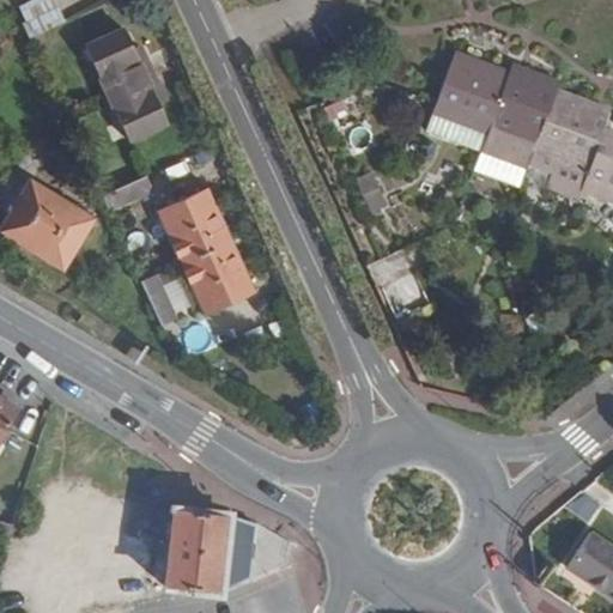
[(29,40),(96,7),(92,0),(77,0),(22,24),(29,40)]
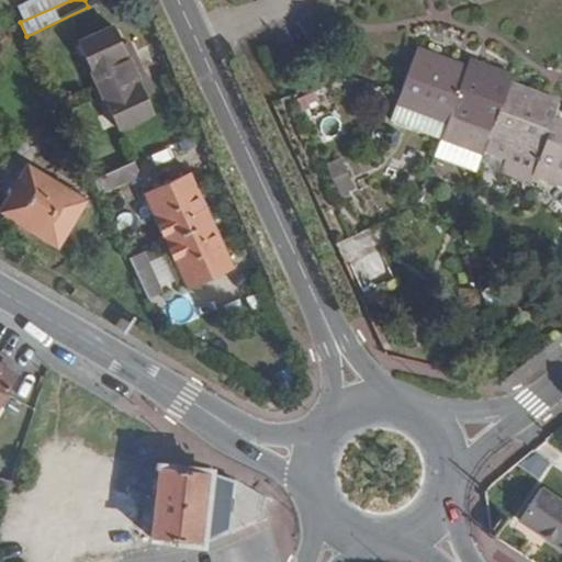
[(98,88),(141,67),(134,52),(128,54),(124,45),(114,25),(78,43),(98,88)]
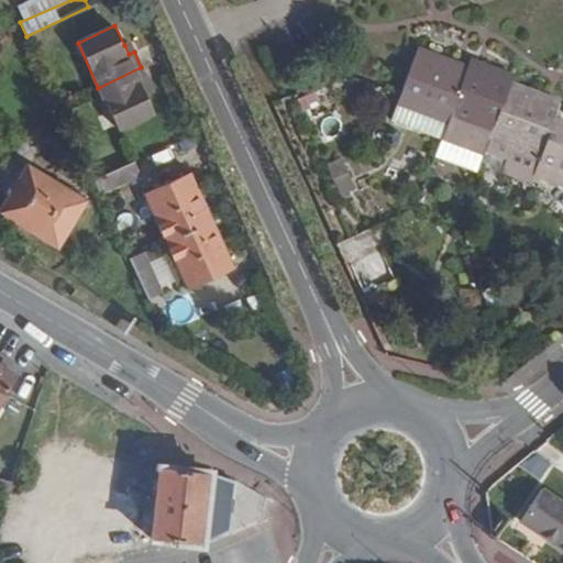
[(129,54),(134,52),(130,43),(124,45),(129,54)]
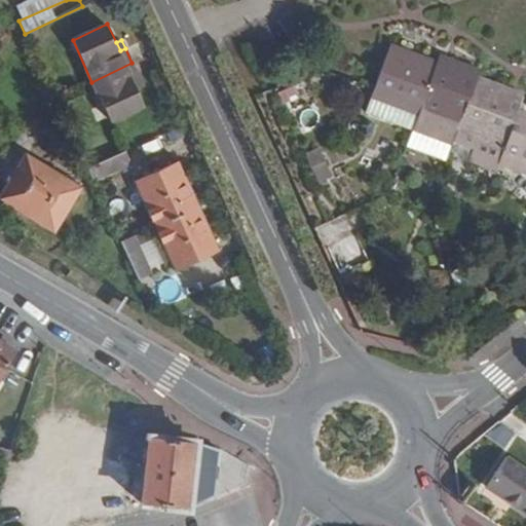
[(419,110),(436,67),(388,48),(369,100),(416,117),(419,110)]
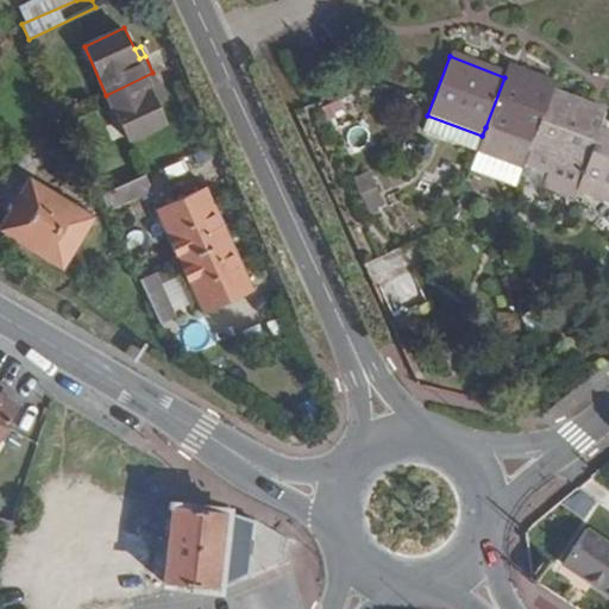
[(529,144),(548,93),(552,86),(508,69),(504,77),(485,127),(529,144)]
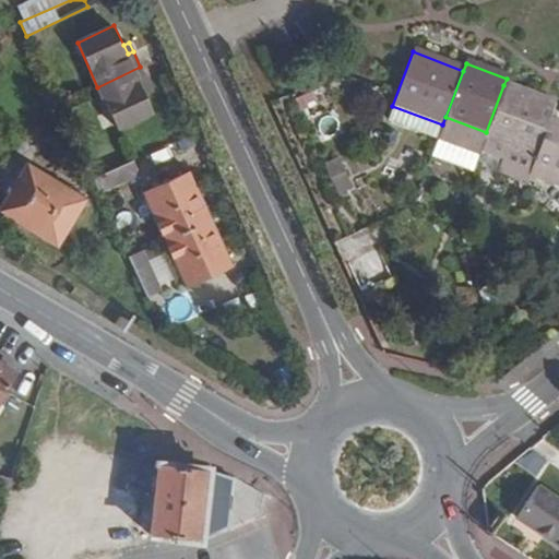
[(146,82),(140,67),(97,87),(116,129),(153,113),(145,95),(140,84),(146,82)]
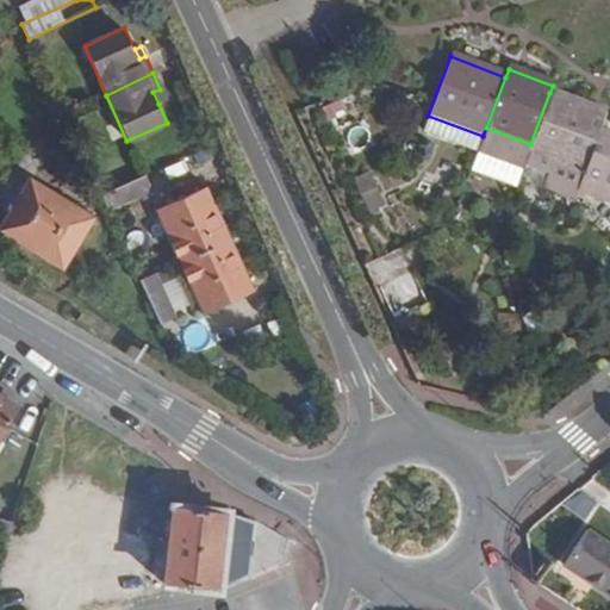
[(166,101),(160,89),(153,92),(159,104),(166,101)]
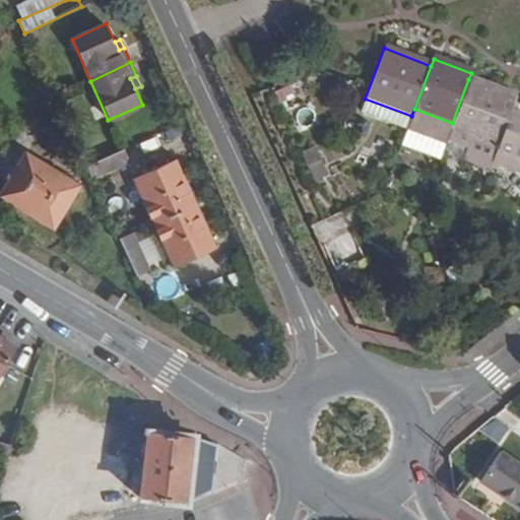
[(468,79),(452,123),(450,129),(495,146),(514,96),(468,79)]
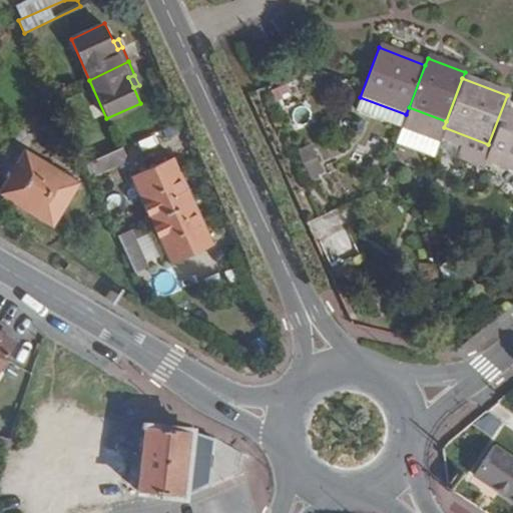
[(128,163),(121,149),(84,166),(91,180),(128,163)]
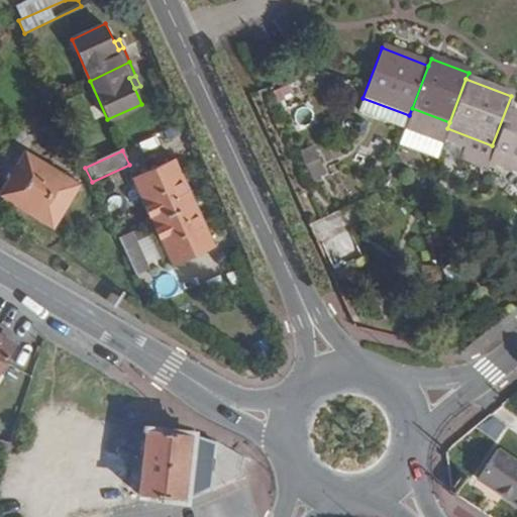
[(54,230),(81,185),(27,151),(0,196),(54,230)]
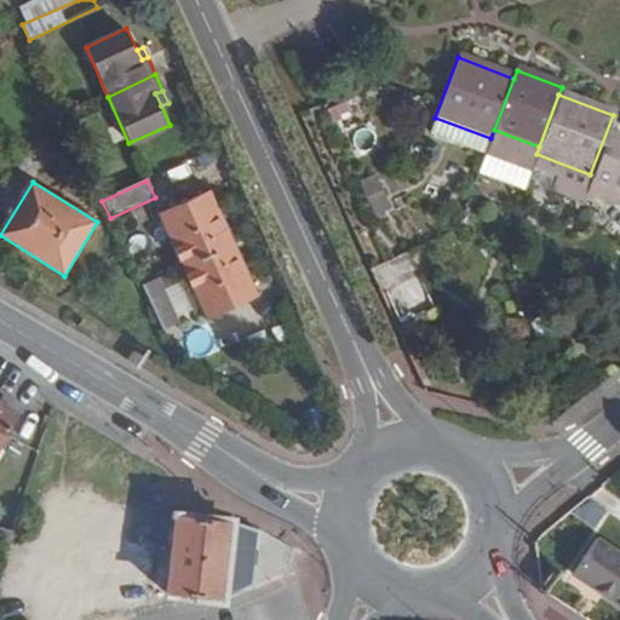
[(184,269),(235,245),(211,191),(159,216),(184,269)]
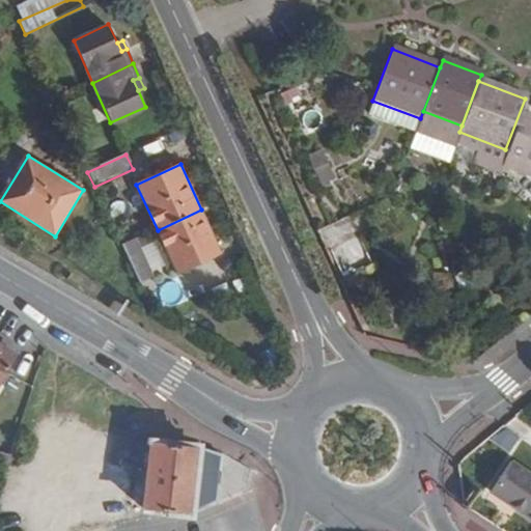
[(354,250),(382,238),(368,205),(339,218),(354,250)]
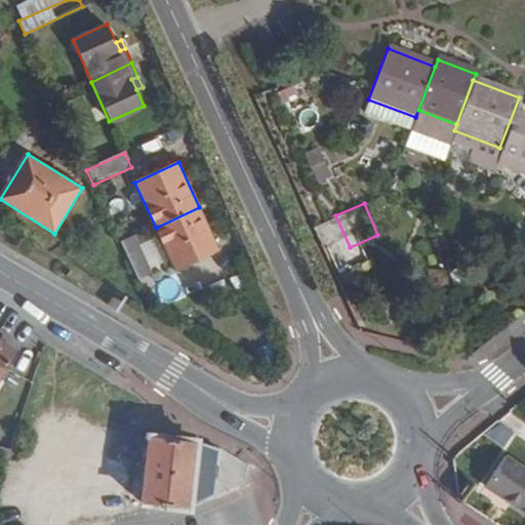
[(217,248),(199,207),(156,228),(175,269),(217,248)]
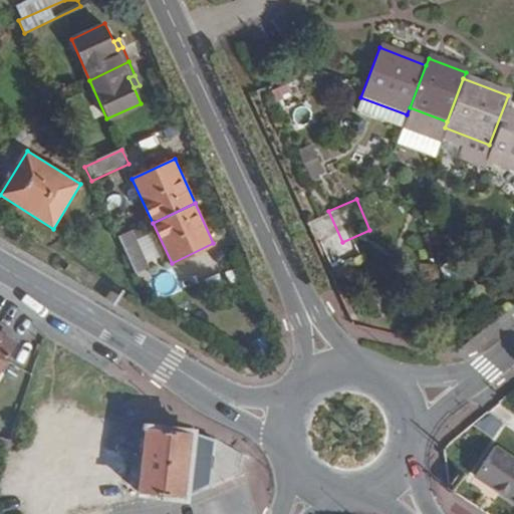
[(119,240),(135,273),(148,267),(133,233),(119,240)]
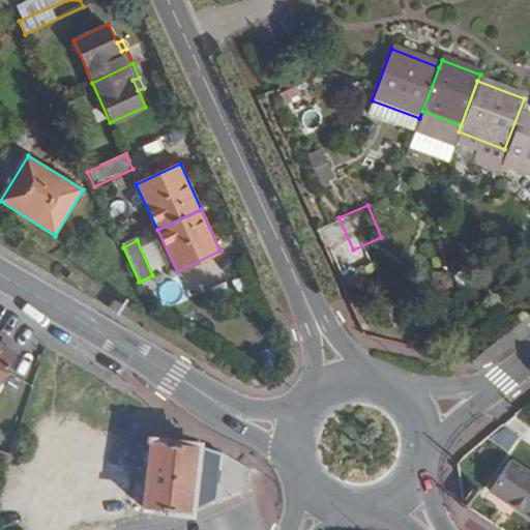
[(0,377),(15,352),(0,344),(0,377)]
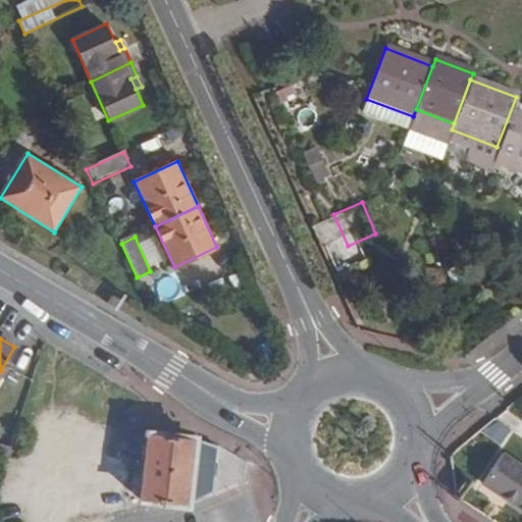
[(186,504),(214,491),(218,447),(196,439),(149,432),(141,499),(186,504)]
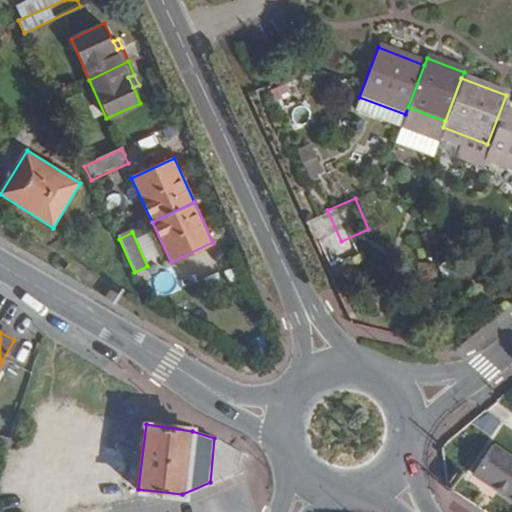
[(481,472),(511,491),(511,452),(498,443),(481,472)]
